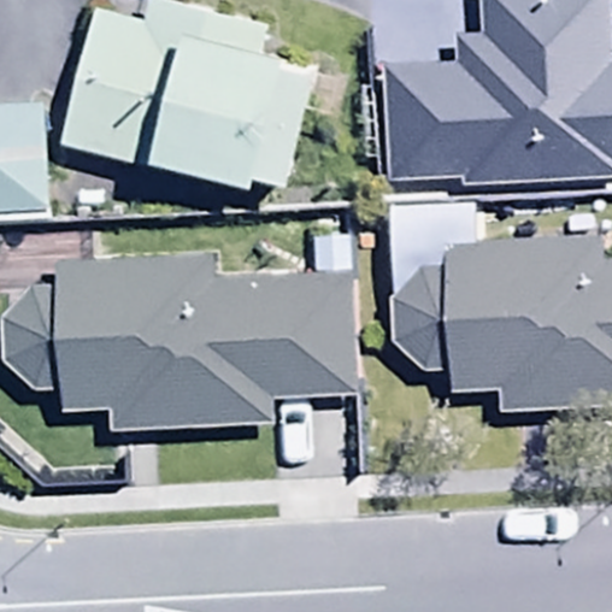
[(146,0),(143,13),(96,1),(60,141),(258,192),(262,177),(286,183),(315,71),(294,65),(296,54),(265,46),(270,25),(171,0),(146,0)]
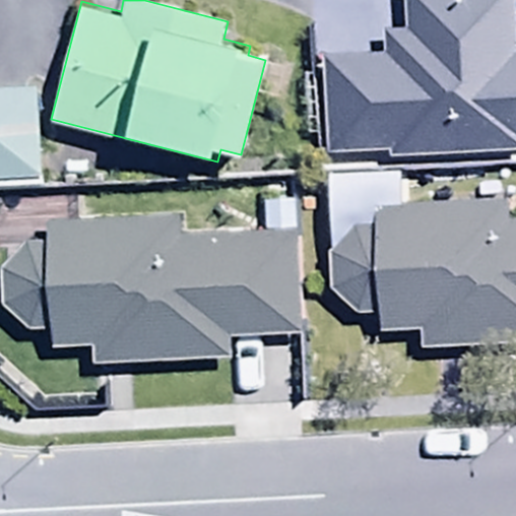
[(382,53),(323,54),(325,147),(515,147),(515,34),(513,34),(512,0),(403,0),(404,28),(381,28),(382,53)]
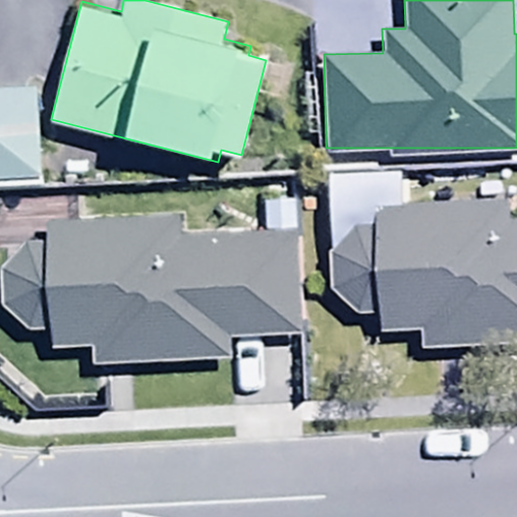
[(39,92),(0,93),(0,180),(43,179),(39,92)]
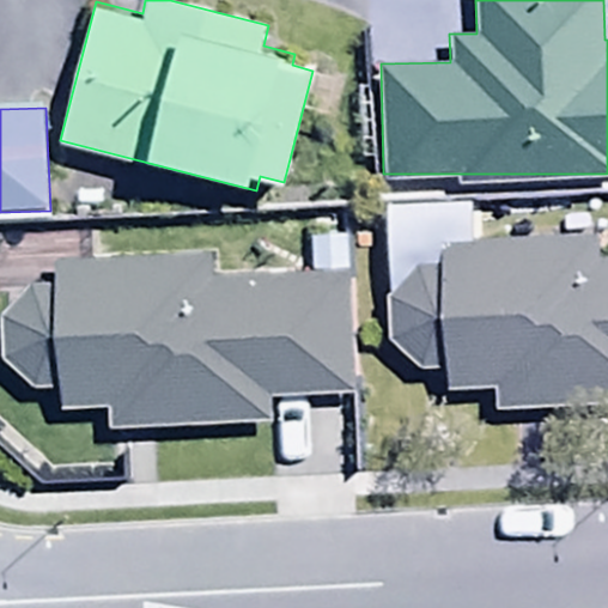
[(597,236),(442,241),(441,268),(414,267),(387,304),(387,342),(419,368),(447,366),(448,389),(494,388),(496,408),(607,405),(607,257),(599,257),(597,236)]
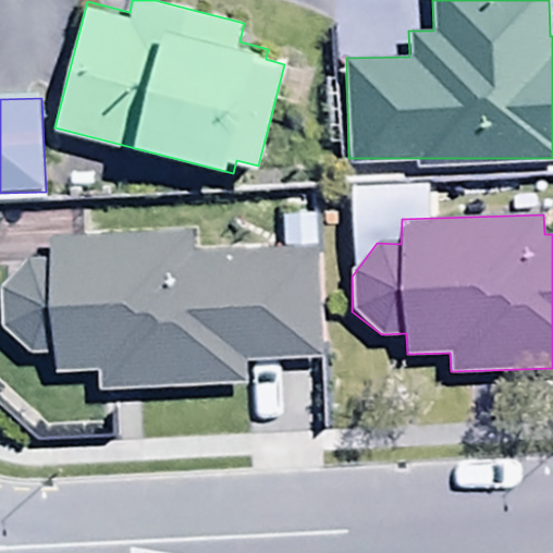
[(187,231),(52,240),(52,260),(26,260),(1,287),(0,328),(29,358),(56,356),(57,371),(101,368),(103,392),(245,382),(243,359),(321,354),(312,220),(278,223),(279,244),(188,249),(187,231)]
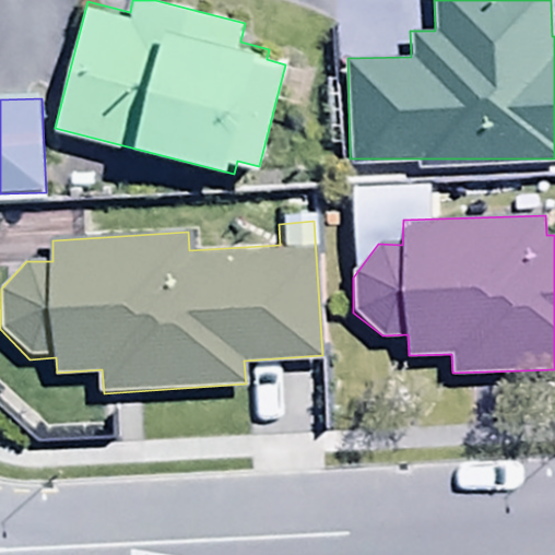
All buildings are outlined.
